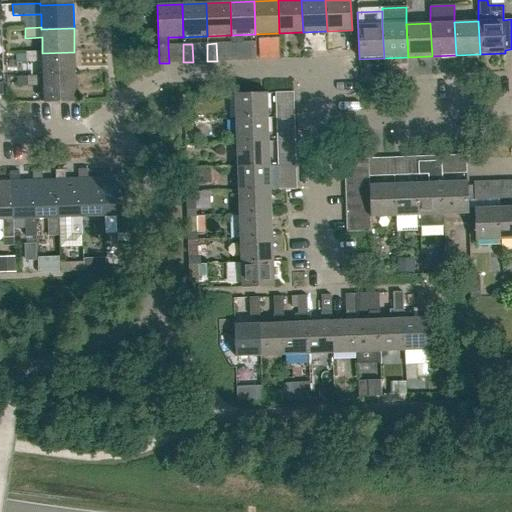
[(43,76),(43,77),(75,76),(74,52),(42,53),(42,51),(26,52),(26,62),(42,62),(43,76)]
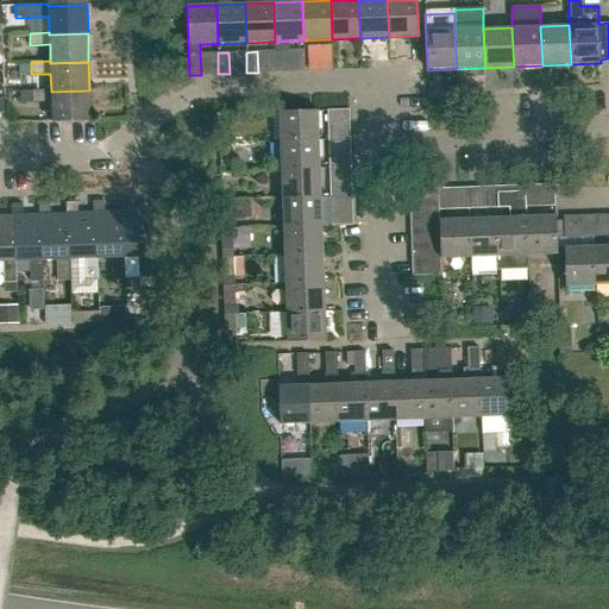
[(89,90),(51,92),(51,90),(32,90),(32,102),(51,102),(52,121),(90,120),(89,90)]
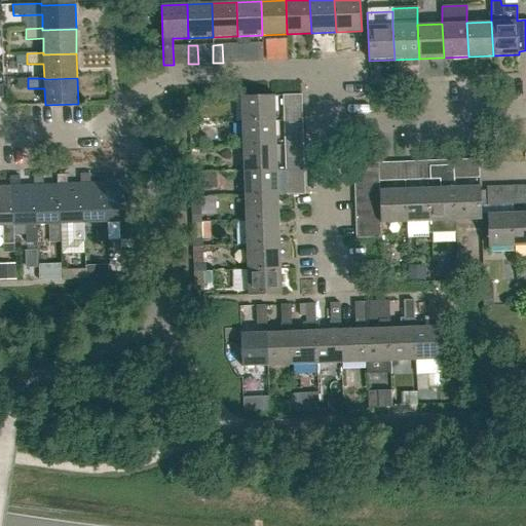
[(241,122),(275,121),(274,96),(240,97),(241,122)]
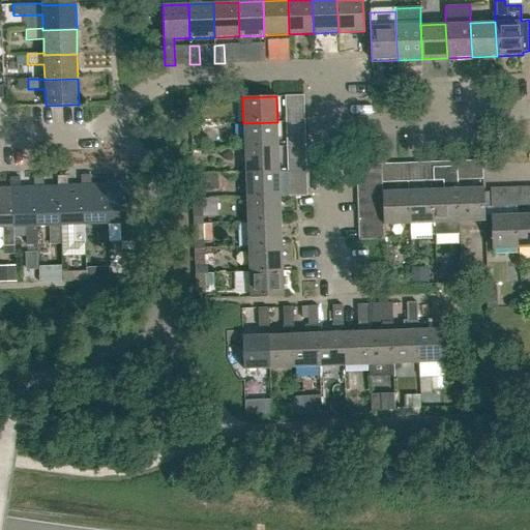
[(287,122),(304,121),(304,112),(286,113),(287,122)]
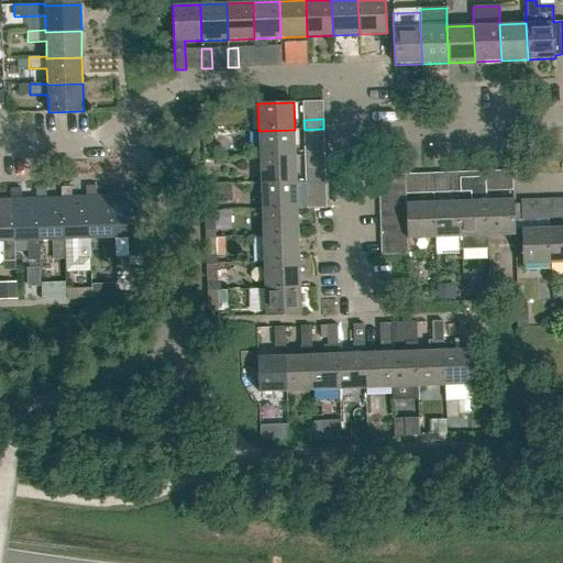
[(260,157),(296,156),(295,130),(258,131),(260,157)]
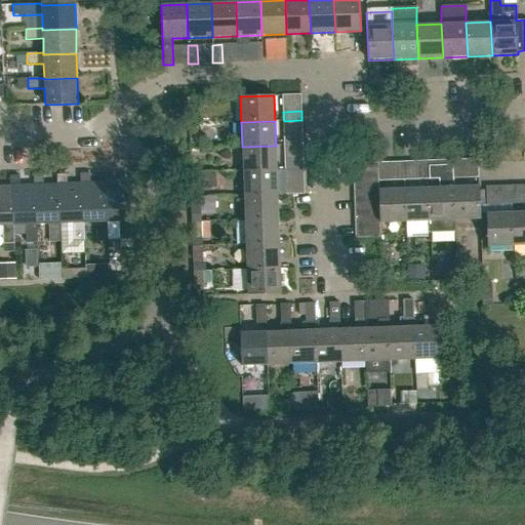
[(284,146),(303,145),(303,135),(284,135),(284,146)]
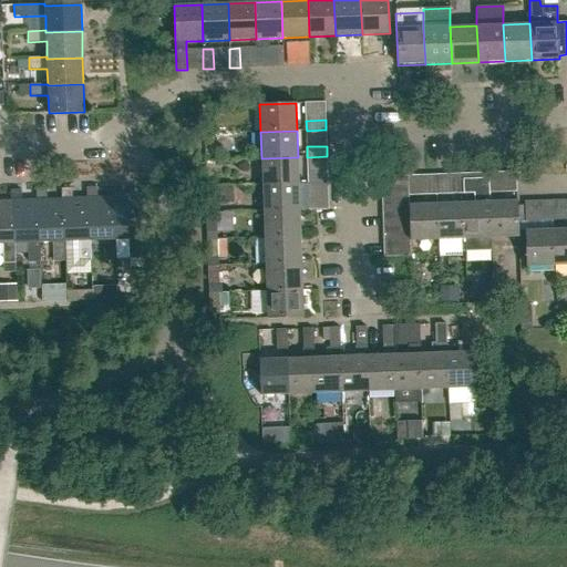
[(263,185),(299,184),(298,157),(261,158),(263,185)]
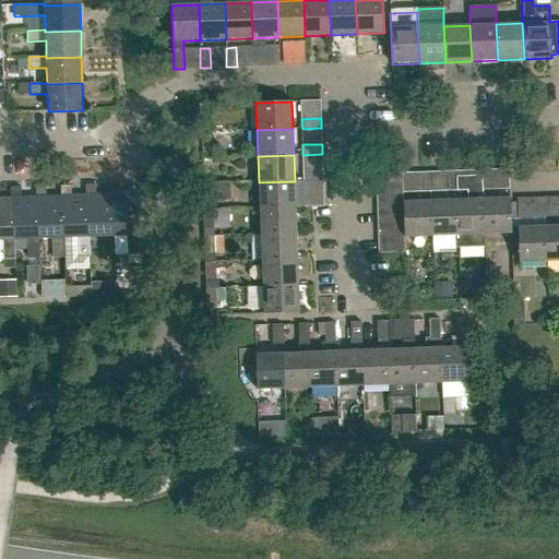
[(498,189),(499,189),(509,189),(508,169),(498,169),(498,189)]
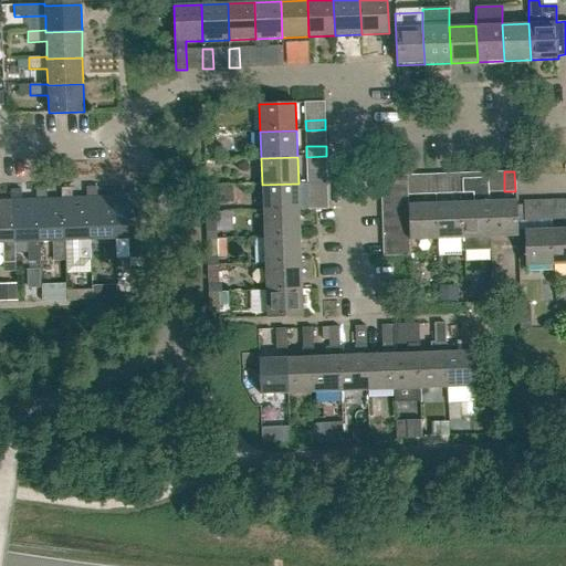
[(307,184),(327,182),(327,173),(307,174),(307,184)]
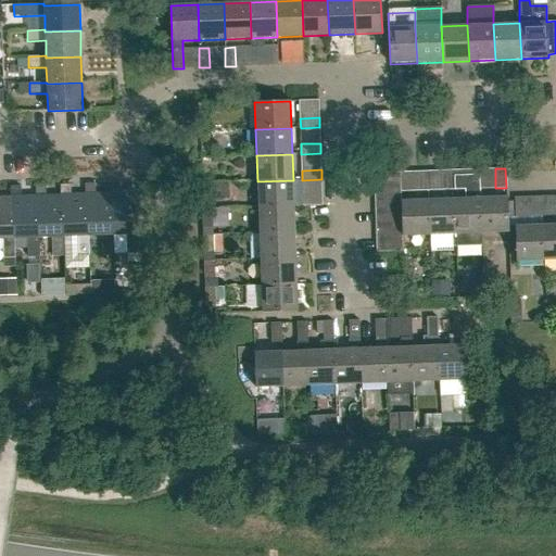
[(444,190),(454,189),(453,169),(443,171),(444,190)]
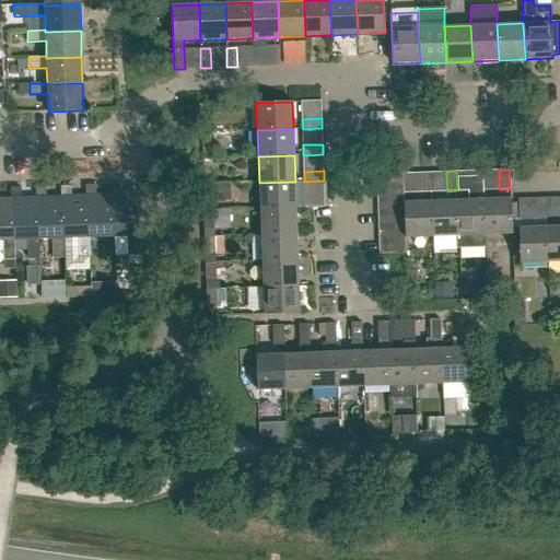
[(483,199),(482,171),(473,171),(473,187),(468,193),(467,193),(467,199),(457,200),(458,236),(459,235),(459,248),(485,247),(485,235),(485,234),(483,199)]
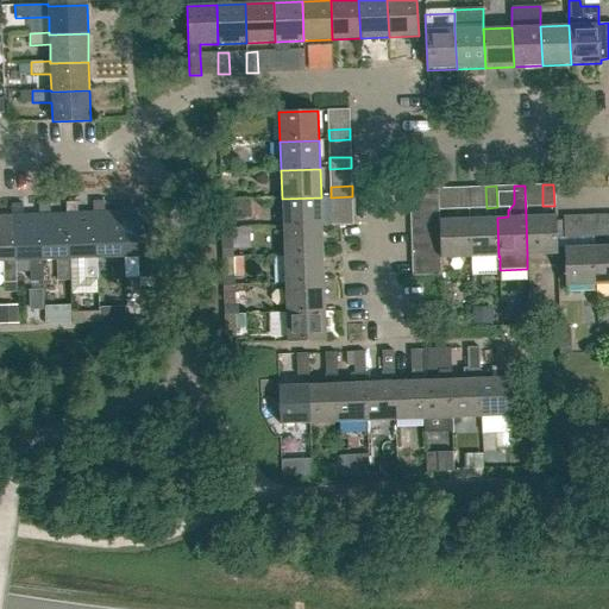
[(458,209),(469,208),(468,187),(457,188),(458,209)]
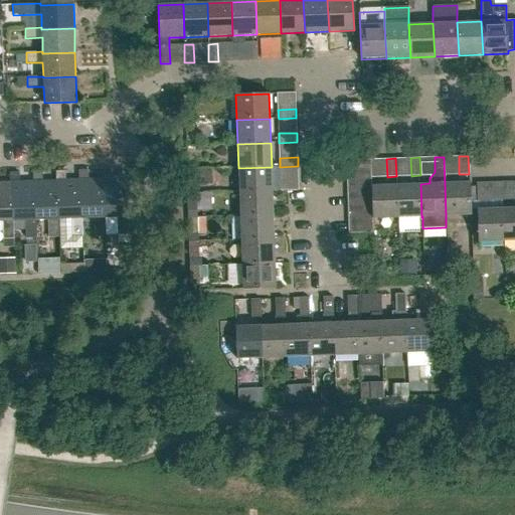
[(346,172),(370,171),(370,159),(346,160),(346,172)]
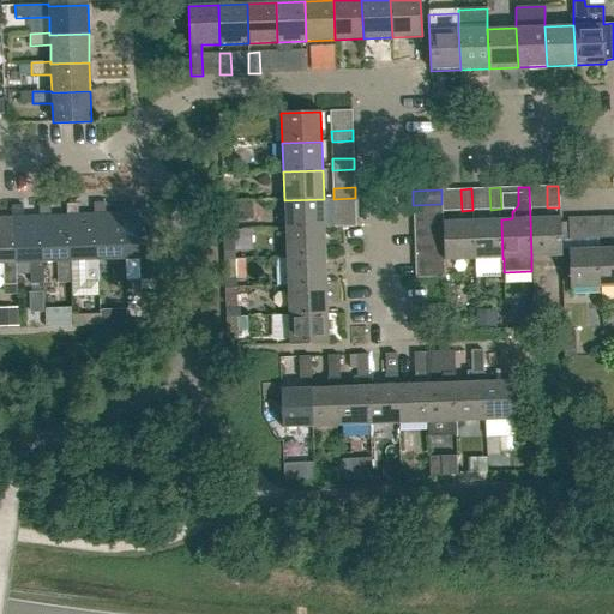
[(286,229),(325,228),(324,199),(284,200),(286,229)]
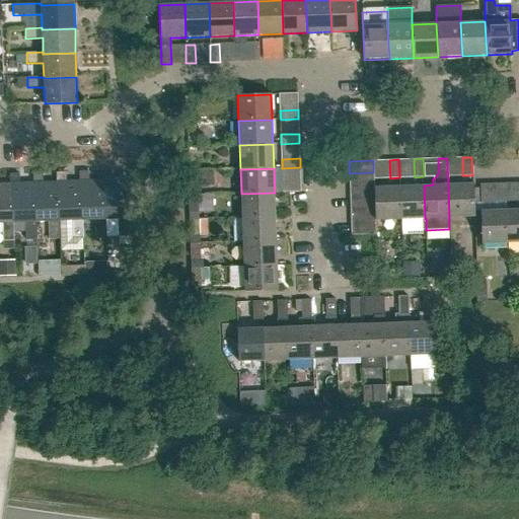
[(104,219),(105,219),(118,218),(119,236),(130,236),(129,218),(127,179),(112,180),(112,170),(101,171),(102,180),(103,180),(104,219)]
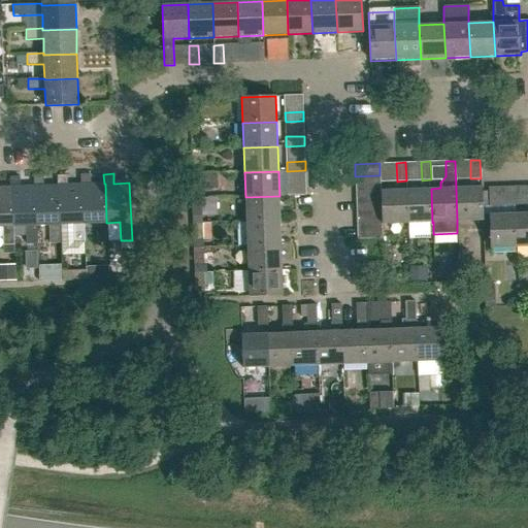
[(105,184),(104,184),(90,184),(90,174),(80,175),(80,185),(81,185),(83,224),(84,224),(96,223),(97,241),(108,241),(107,223),(106,223),(105,184)]
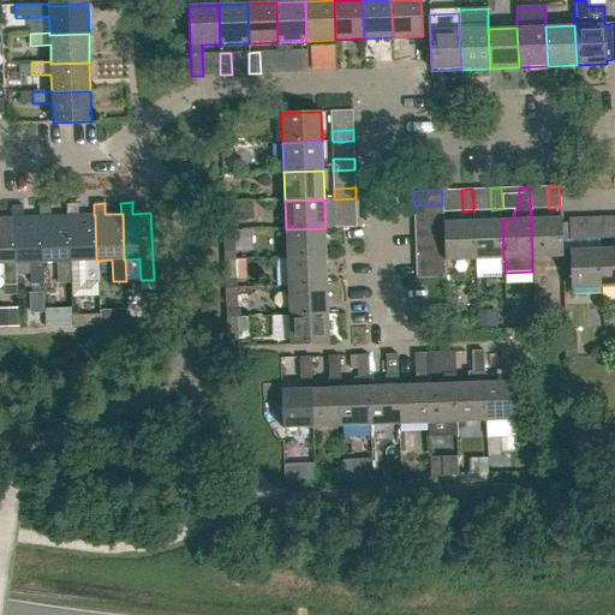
[(95,215),(94,215),(78,215),(77,204),(66,204),(66,216),(67,215),(70,262),(71,282),(71,297),(99,297),(99,281),(97,261),(96,261),(95,215)]
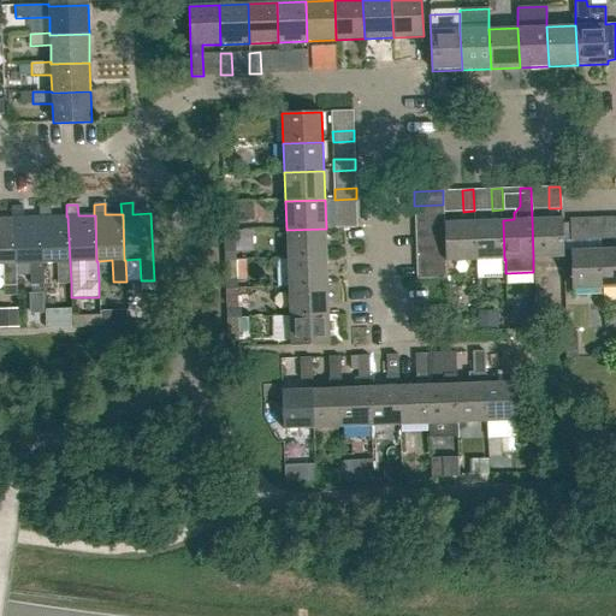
[(415,220),(444,219),(443,205),(414,206),(415,220)]
